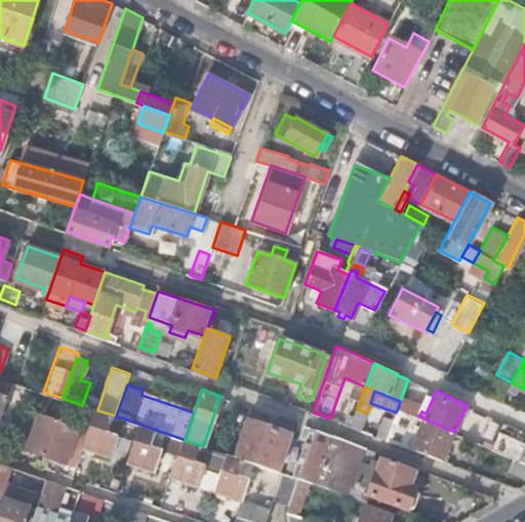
[(48,405),(62,410),(65,399),(63,398),(49,394),(47,398),(50,400),(48,405)]
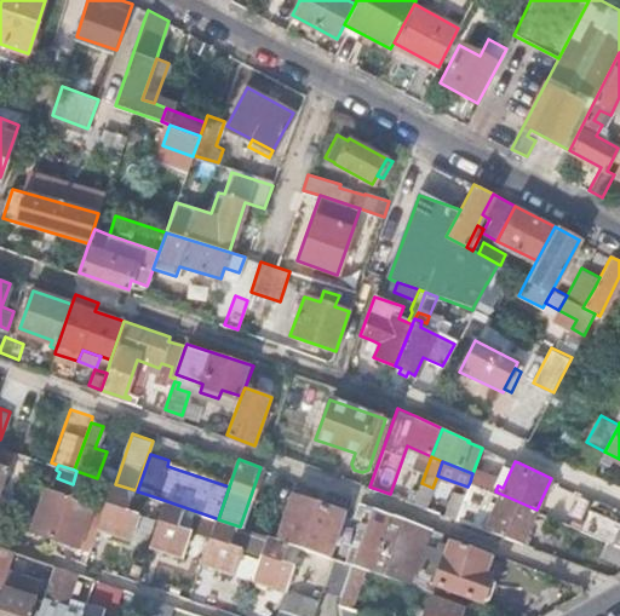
[(470,482),(483,487),(489,473),(475,467),(472,473),(470,482)]
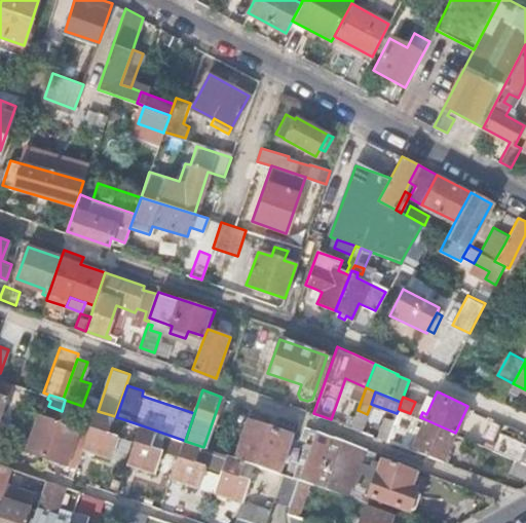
[(80,411),(82,406),(65,400),(62,411),(75,415),(77,409),(80,411)]
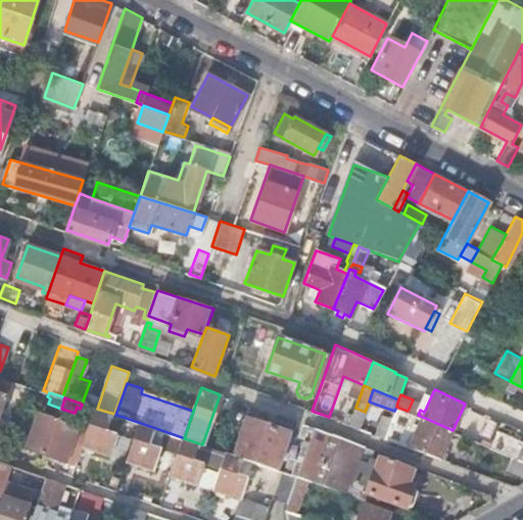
[(440,458),(453,430),(418,415),(408,411),(396,407),(394,411),(389,424),(415,433),(409,446),(440,458)]
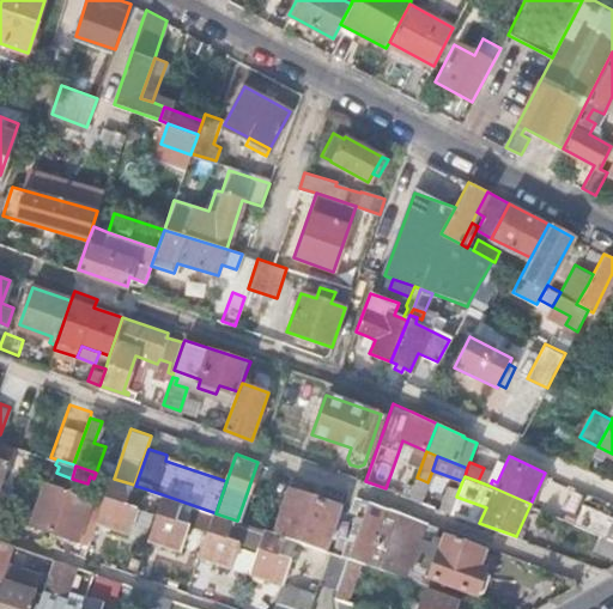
[(46,482),(35,477),(25,505),(37,509),(46,482)]
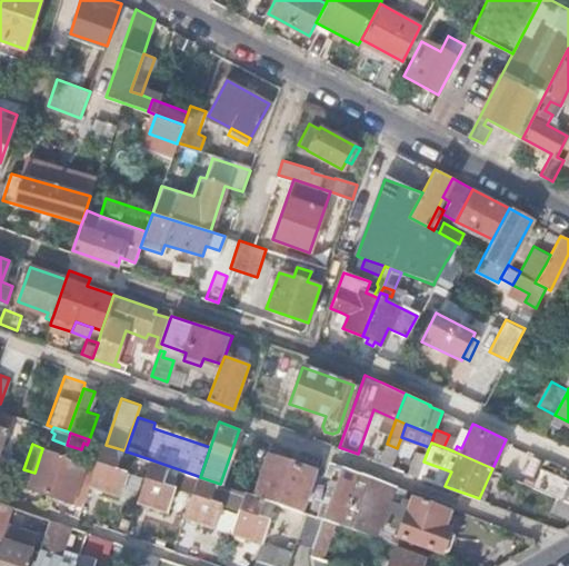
[(103,444),(89,484),(119,494),(127,470),(116,467),(120,455),(128,458),(130,453),(126,452),(125,450),(106,445),(103,444)]
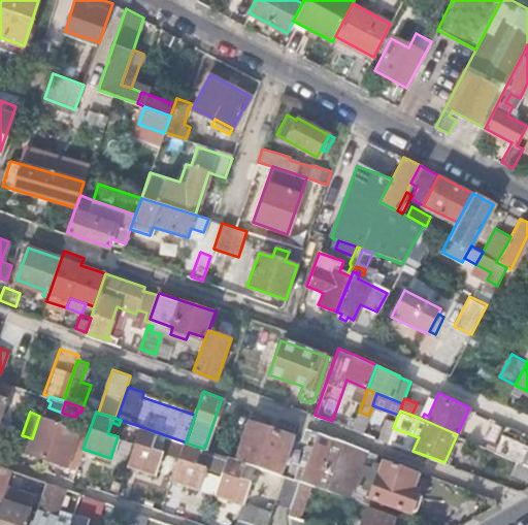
[(45,457),(59,421),(40,415),(39,416),(32,438),(28,451),(45,457)]
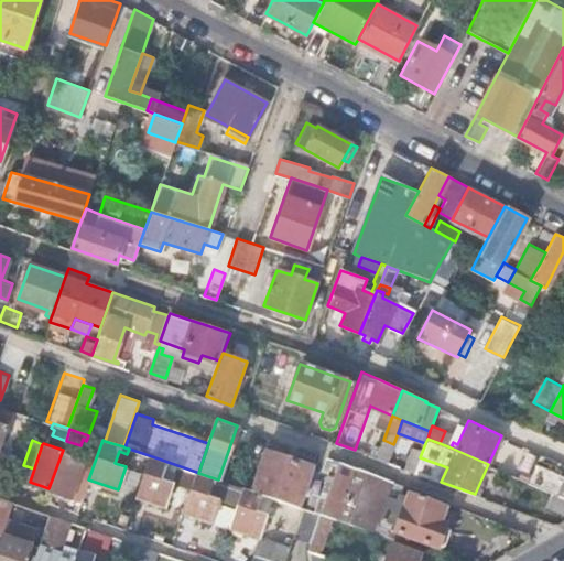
[(84,457),(63,450),(49,488),(71,496),(84,457)]
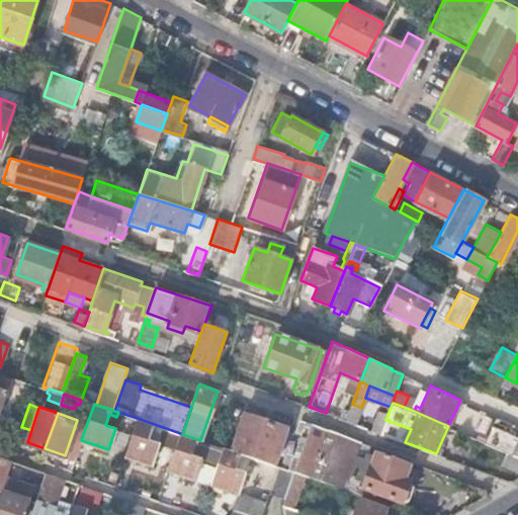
[(244,413),(231,450),(248,455),(277,465),(289,469),(293,459),(280,455),(278,459),(274,458),(284,427),(244,413)]
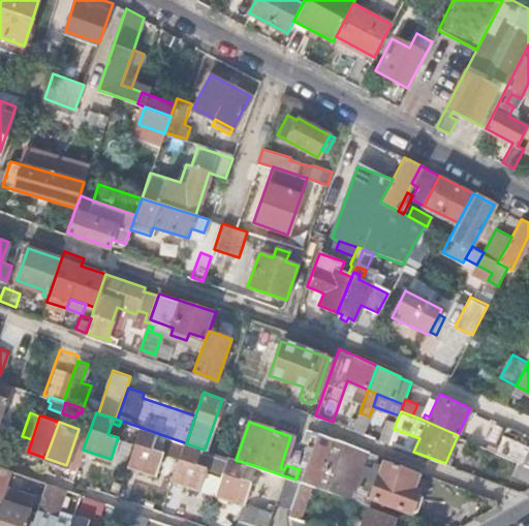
[(528,434),(507,425),(495,452),(519,461),(528,465),(528,434)]
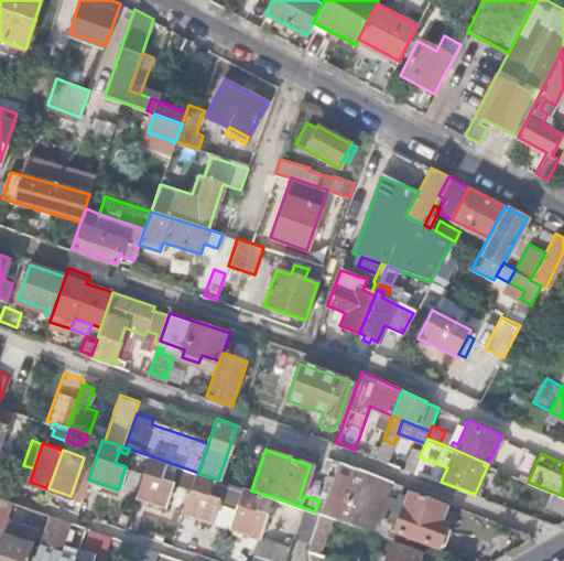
[(196,472),(149,455),(136,495),(165,505),(173,483),(161,478),(165,466),(183,473),(179,483),(192,487),(196,472)]
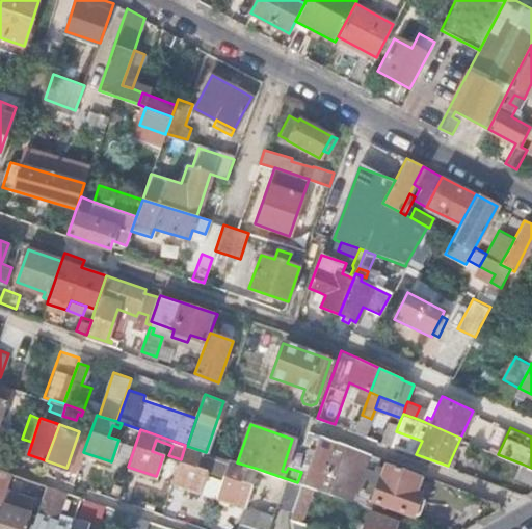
[(304,442),(311,444),(315,432),(309,430),(304,442)]
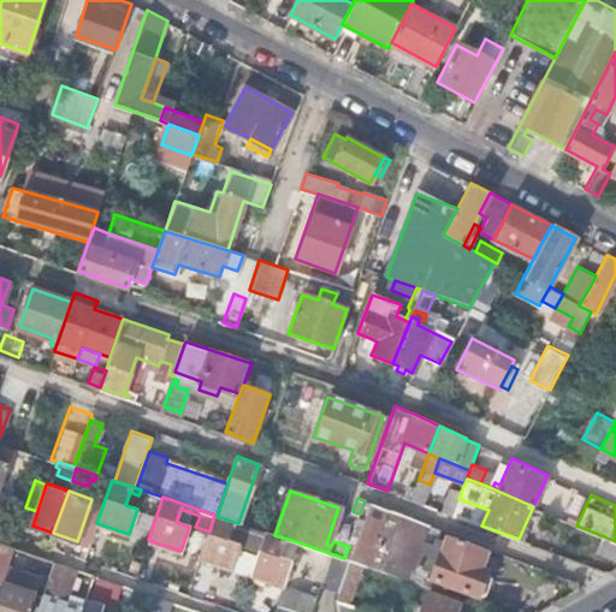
[(360,514),(349,546),(344,558),(362,564),(407,580),(427,524),(365,500),(360,514)]
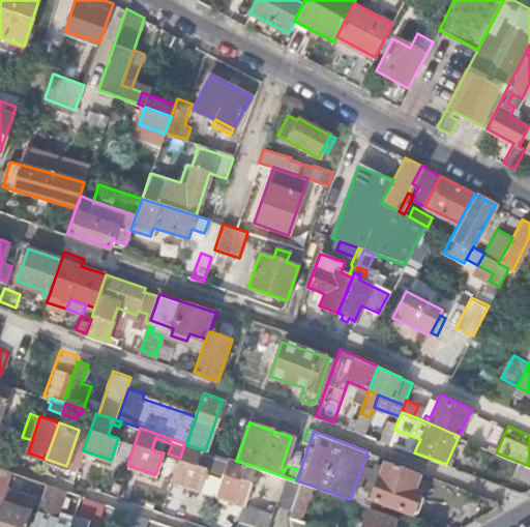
[(184,443),(180,458),(172,480),(199,489),(206,468),(203,467),(206,456),(211,462),(225,467),(228,458),(205,450),(186,444),(184,443)]
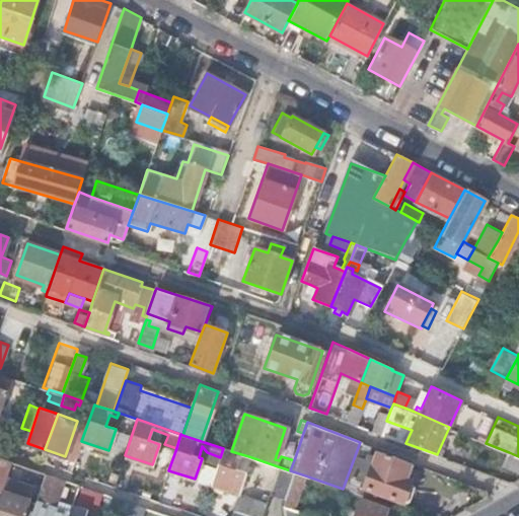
[(223,448),(220,457),(210,485),(238,494),(245,473),(234,469),(238,458),(246,461),(248,456),(231,451),(223,448)]
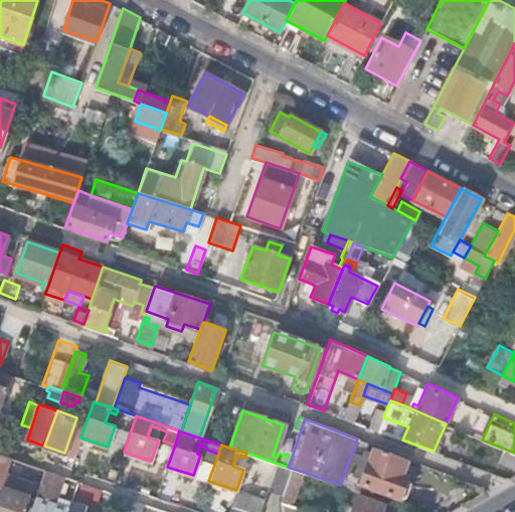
[(514,468),(514,453),(505,449),(499,463),(514,468)]
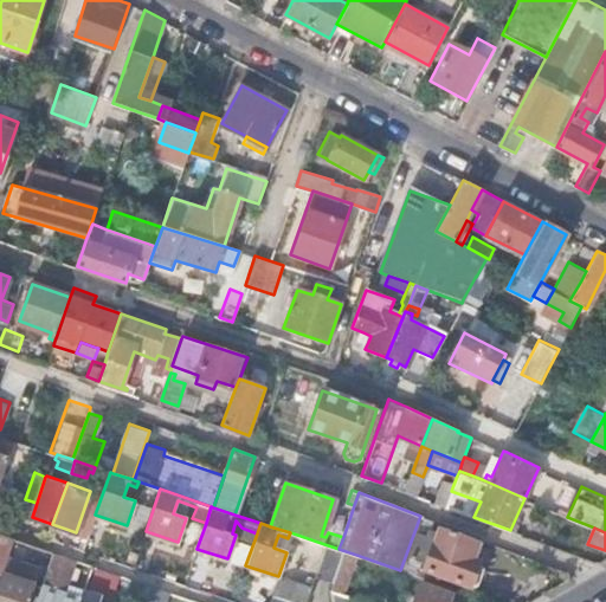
[(439,529),(425,570),(470,587),(471,586),(472,586),(475,586),(476,584),(481,575),(482,570),(481,569),(479,567),(478,567),(479,562),(472,560),(477,544),(439,529)]
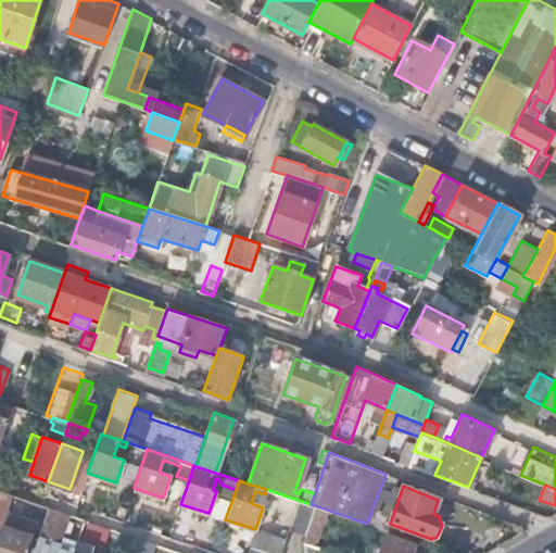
[(13,494),(0,489),(0,526),(2,527),(8,512),(13,494)]
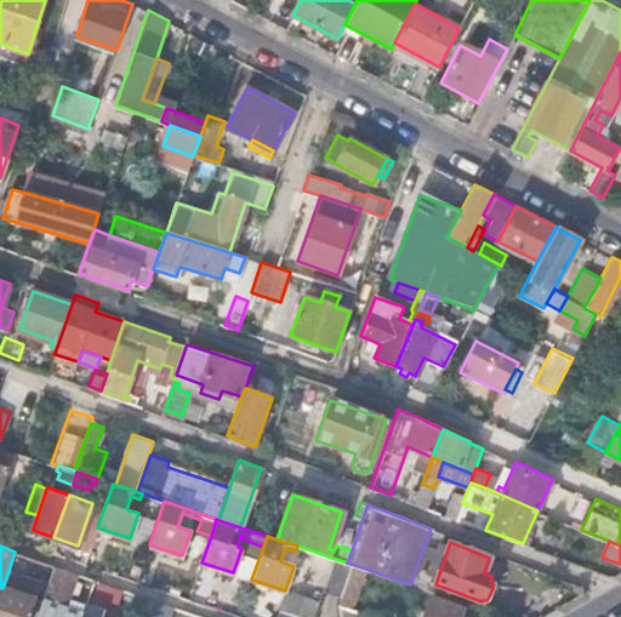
[(347,563),(332,558),(322,589),(339,595),(339,604),(352,609),(365,569),(347,563)]
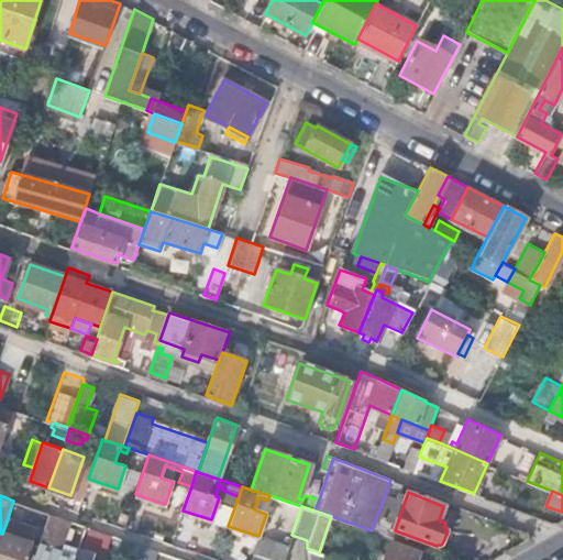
[(86,525),(74,520),(50,513),(45,527),(34,559),(74,559),(77,551),(86,525)]
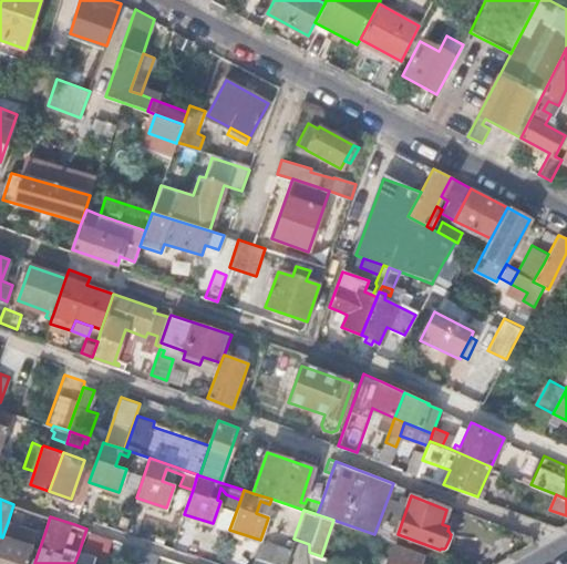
[(8,522),(2,537),(0,545),(0,563),(24,563),(35,532),(8,522)]
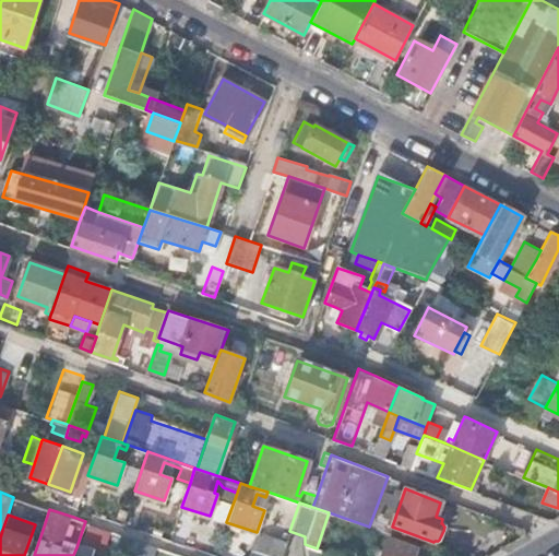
[(258,532),(249,555),(282,555),(287,542),(258,532)]
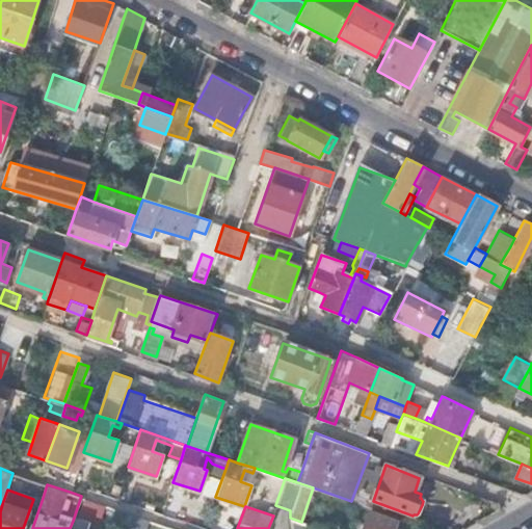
[(364,528),(392,528),(394,523),(369,514),(364,528)]
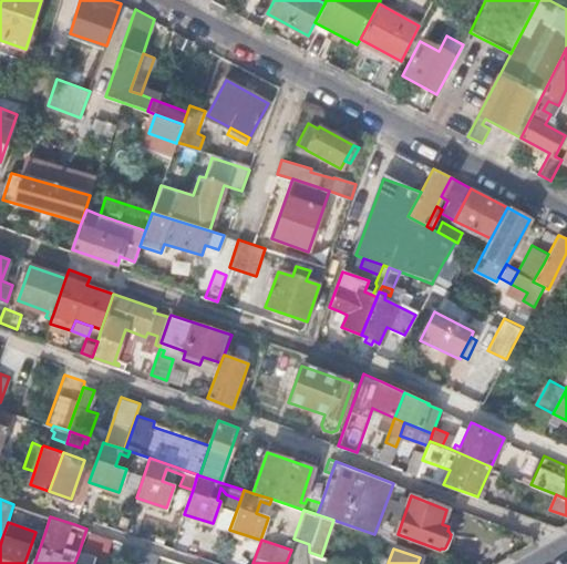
[(342,563),(321,556),(309,552),(310,563),(342,563)]
